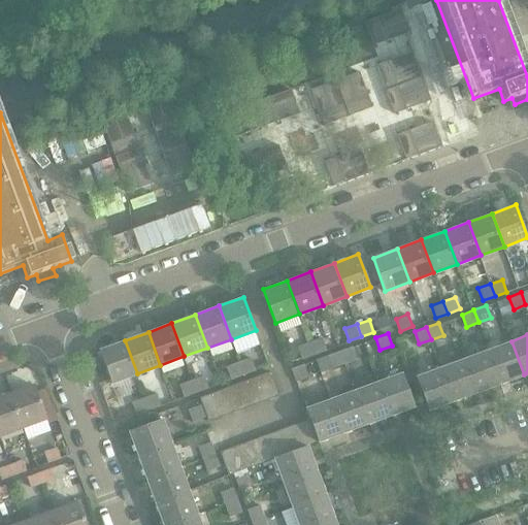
[(322,336),(309,341),(315,354),(327,349),(322,336)]
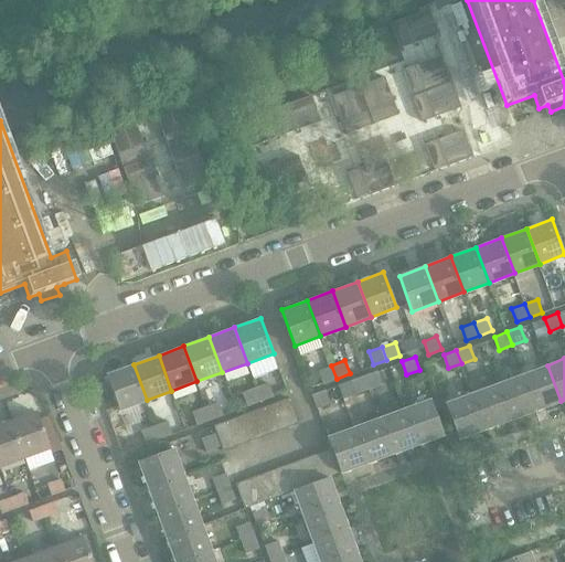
[(147,400),(134,364),(107,374),(120,410),(147,400)]
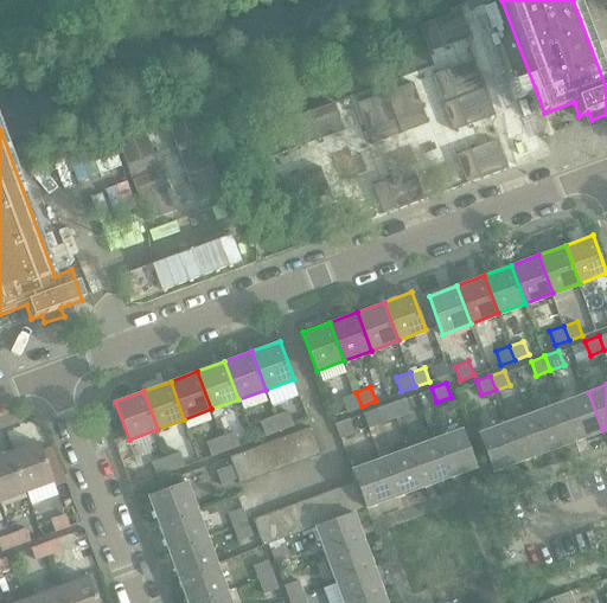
[(347,411),(362,406),(356,392),(343,397),(347,411)]
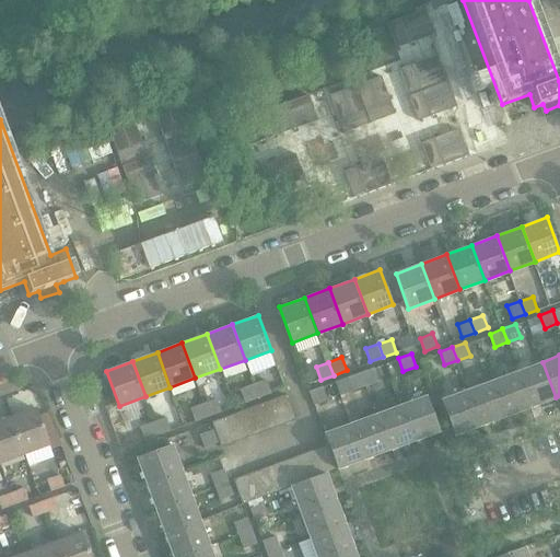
[(517,371),(531,406),(556,397),(543,362),(517,371)]
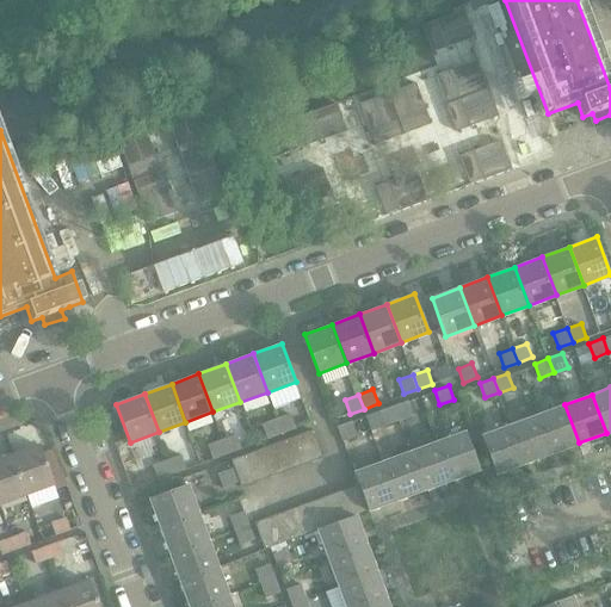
[(399,420),(413,414),(408,400),(394,404),(399,420)]
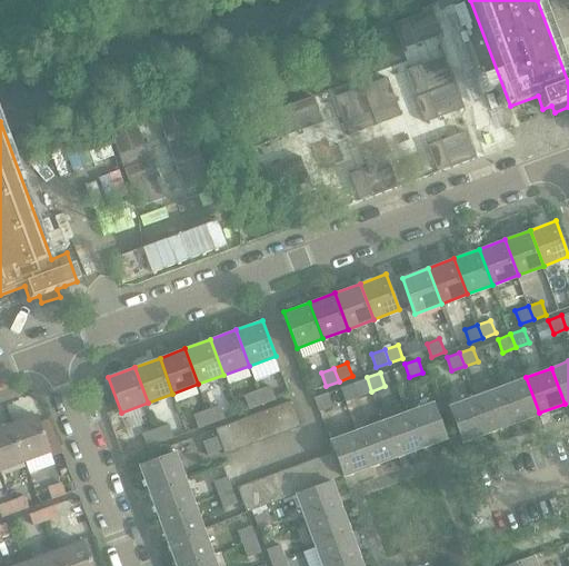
[(371,391),(367,377),(353,383),(358,396),(371,391)]
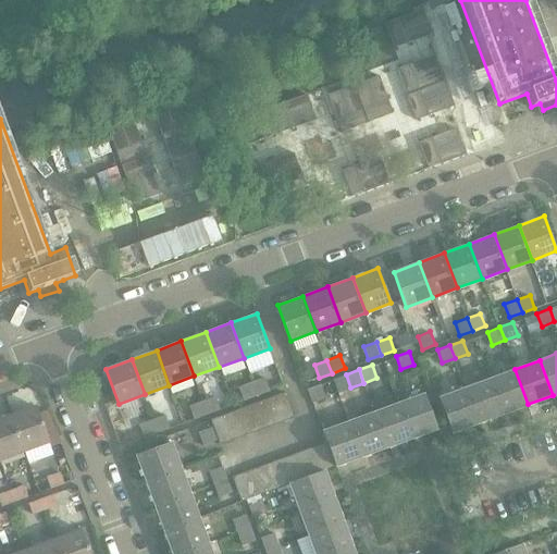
[(515,369),(490,378),(503,413),(528,404),(515,369)]
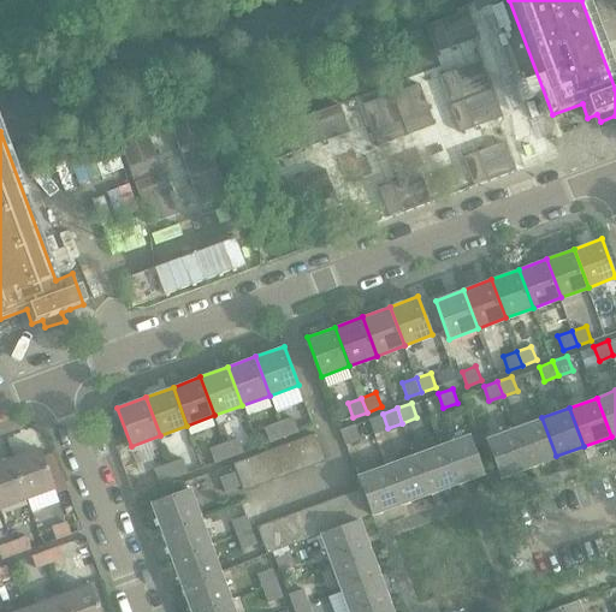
[(278,421),(284,435),(298,431),(292,416),(278,421)]
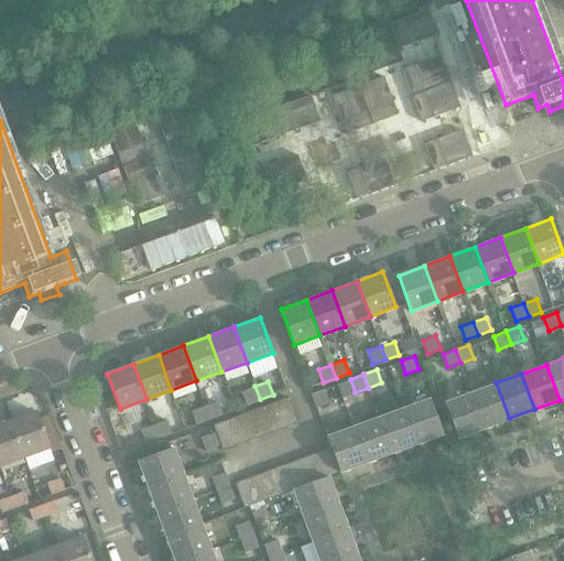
[(472,392),(484,428),(509,418),(496,383),(472,392)]
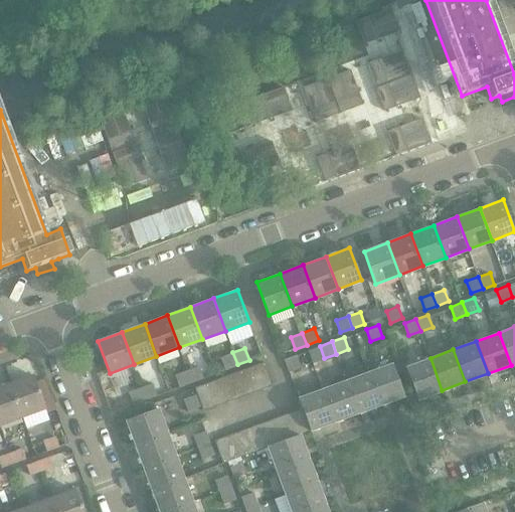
[(225,369),(237,364),(232,352),(221,357),(225,369)]
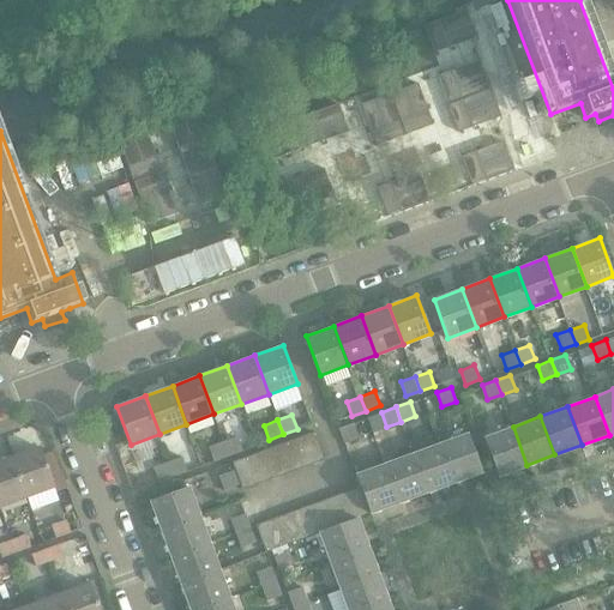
[(354,422),(339,428),(344,442),(359,436),(354,422)]
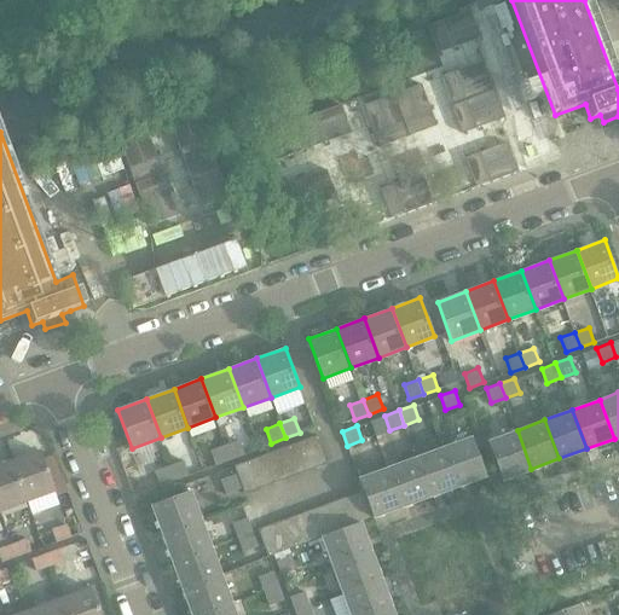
[(531,469),(518,430),(489,441),(503,480),(531,469)]
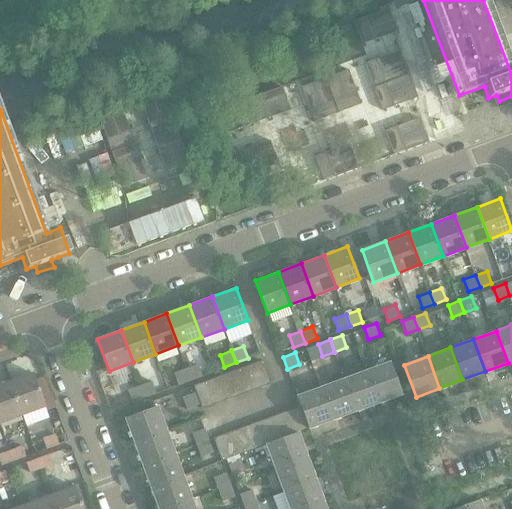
[(262,359),(251,363),(259,386),(270,381),(262,359)]
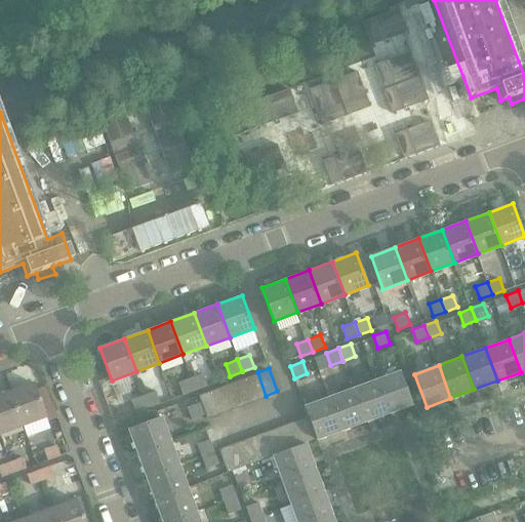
[(389,412),(412,404),(400,370),(376,379),(389,412)]
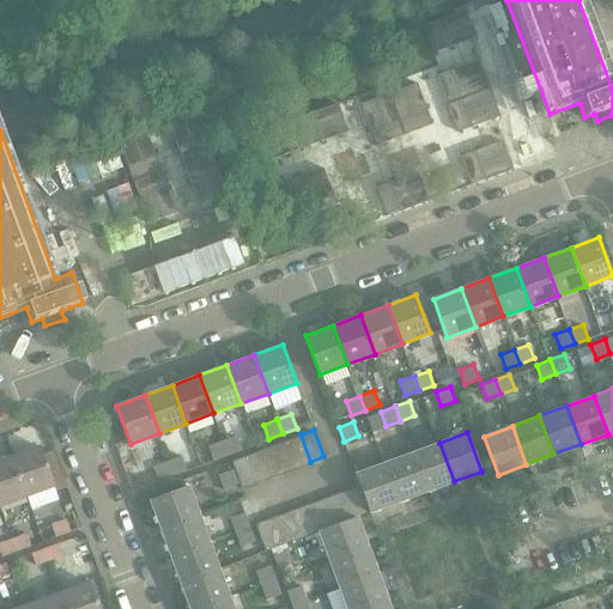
[(242,449),(237,434),(223,439),(228,454),(242,449)]
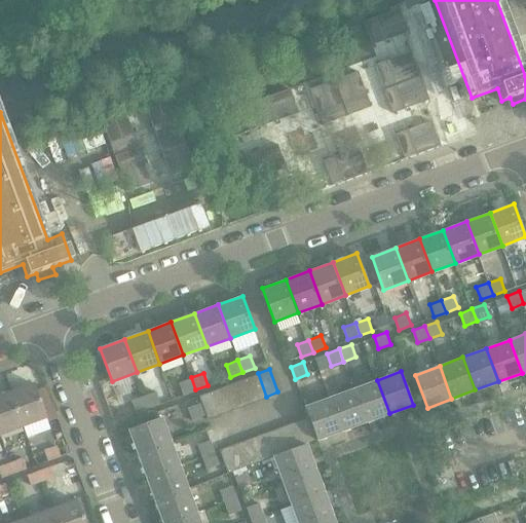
[(258,373),(246,377),(255,401),(266,397),(258,373)]
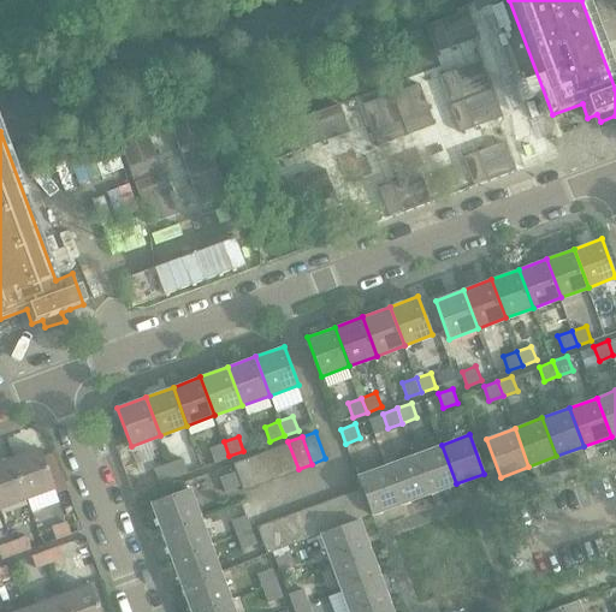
[(229,456),(224,441),(209,447),(215,462),(229,456)]
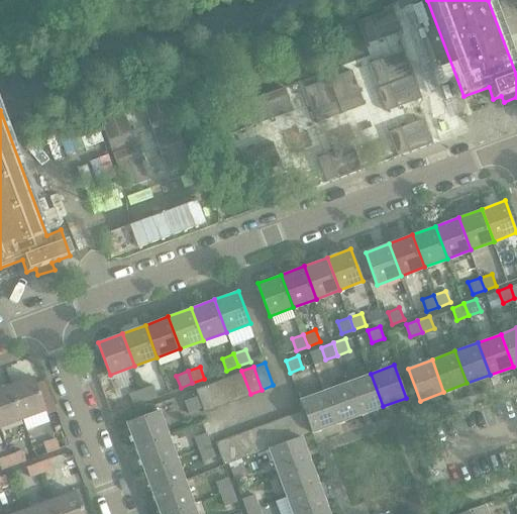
[(241,371),(230,376),(238,398),(250,394),(241,371)]
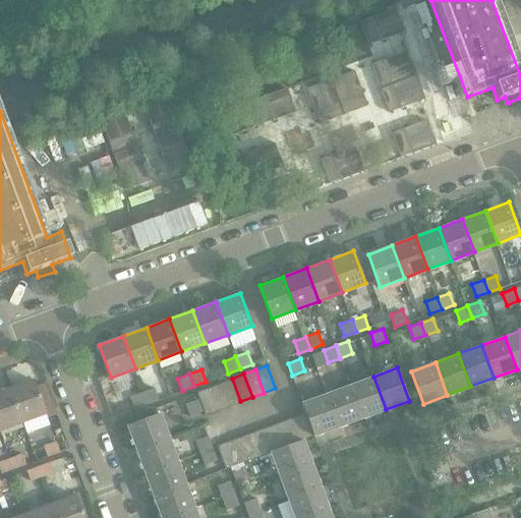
[(362,418),(386,409),(373,377),(350,385),(362,418)]
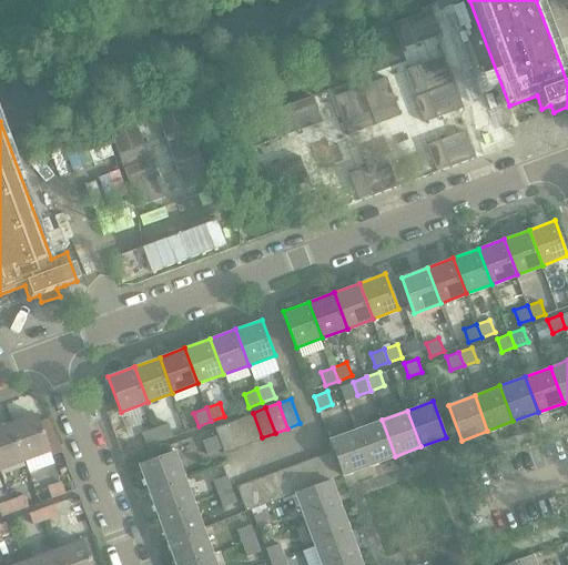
[(37,413),(11,423),(26,460),(51,450),(37,413)]
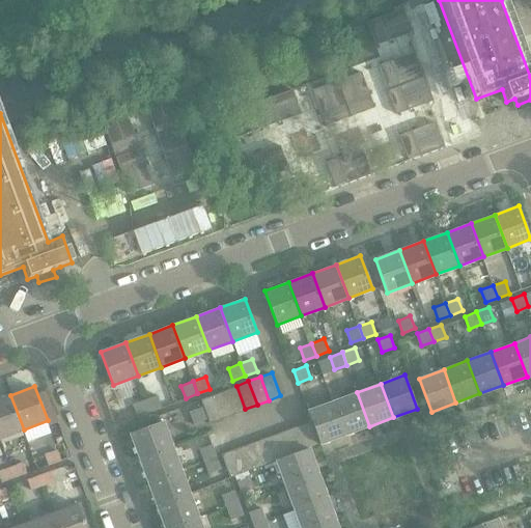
[(236,386),(225,390),(233,413),(245,409),(236,386)]
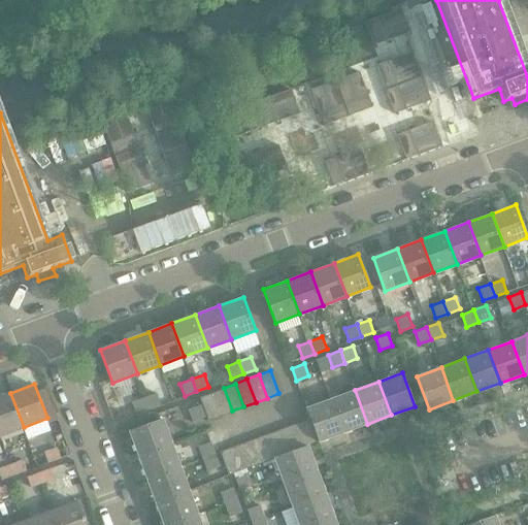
[(224,388),(212,392),(221,415),(232,411),(224,388)]
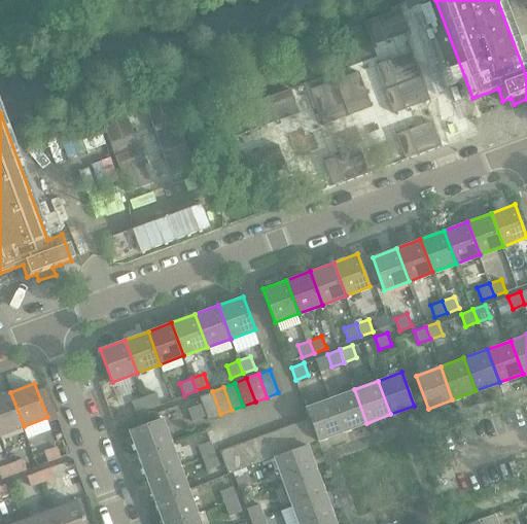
[(342,431),(366,423),(354,389),(330,398),(342,431)]
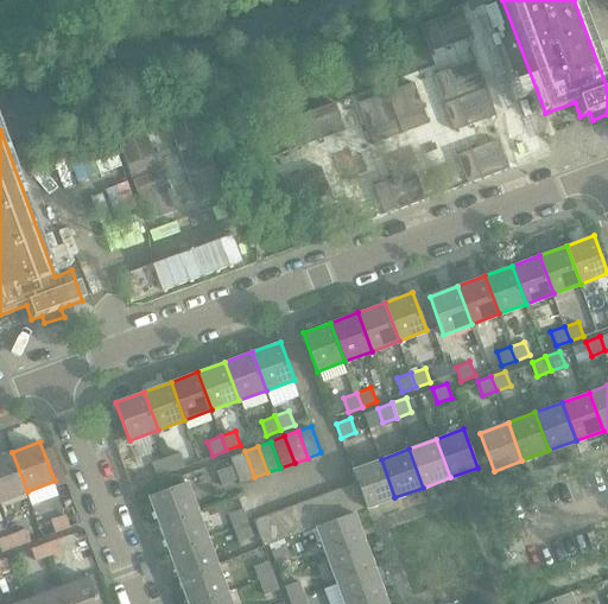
[(181,451),(166,457),(171,470),(185,465),(181,451)]
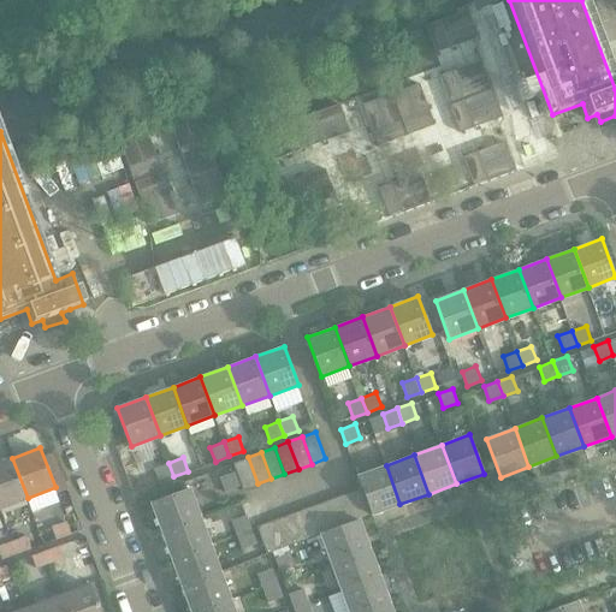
[(248,457),(234,462),(243,488),(258,483),(248,457)]
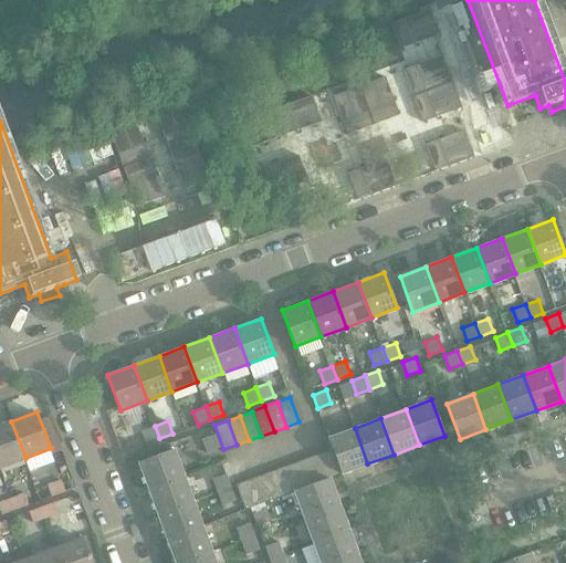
[(0,466),(0,467),(25,458),(11,421),(0,425),(0,466)]
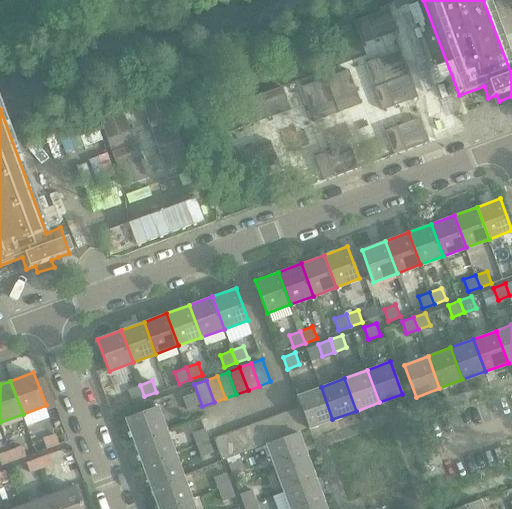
[(133,401),(144,396),(140,385),(128,389),(133,401)]
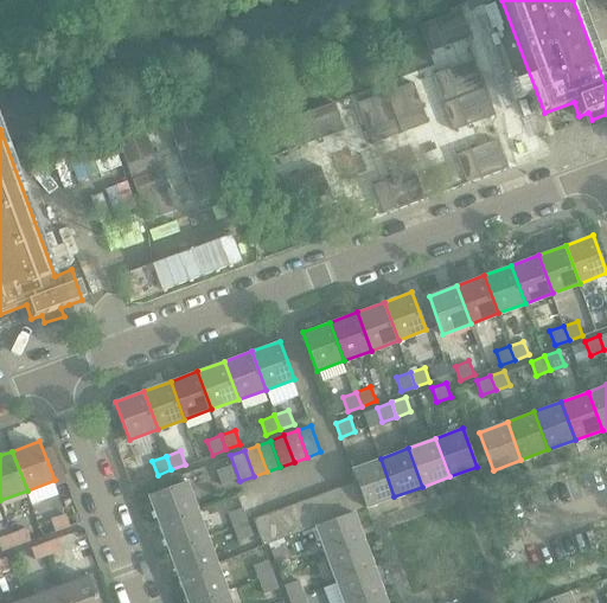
[(352,469),(357,480),(366,507),(394,496),(381,459),(352,469)]
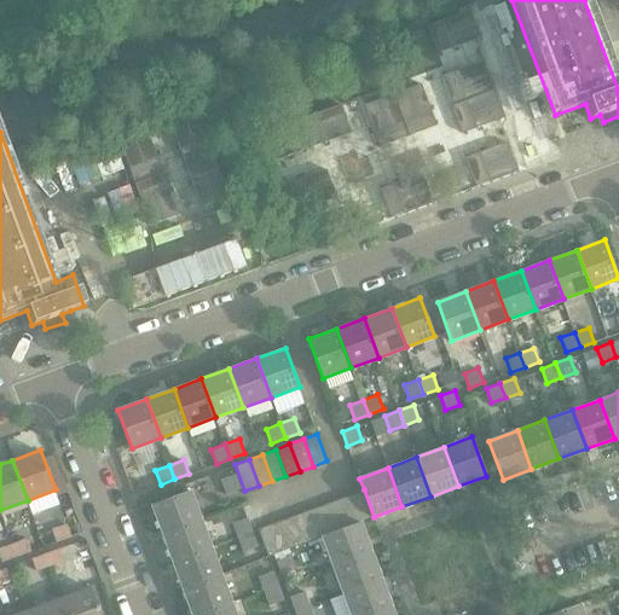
[(235,474),(221,480),(226,493),(241,488),(235,474)]
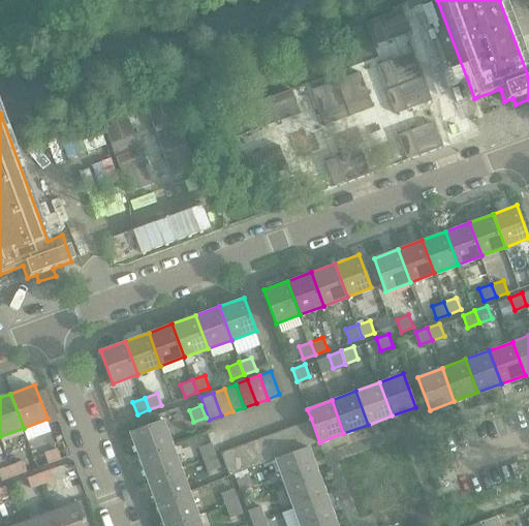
[(130,431),(139,455),(173,443),(163,419),(130,431)]
